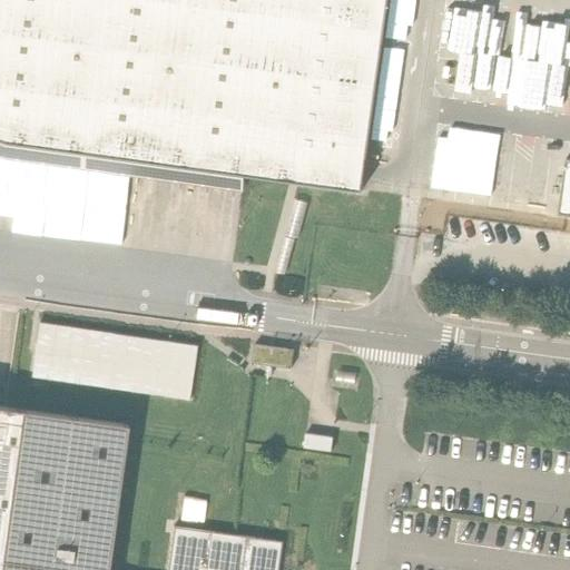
[(0,0),(0,140),(363,189),(387,0),(0,0)]
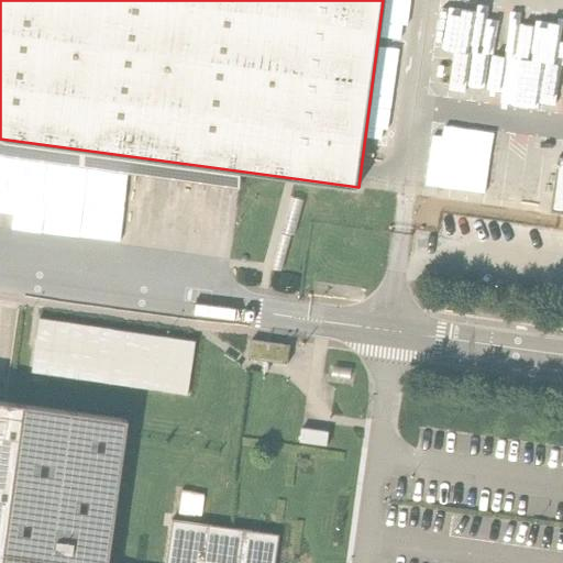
[(509,84),(514,59),(520,61),(522,52),(501,48),(494,92),(509,95),(511,84),(509,84)]
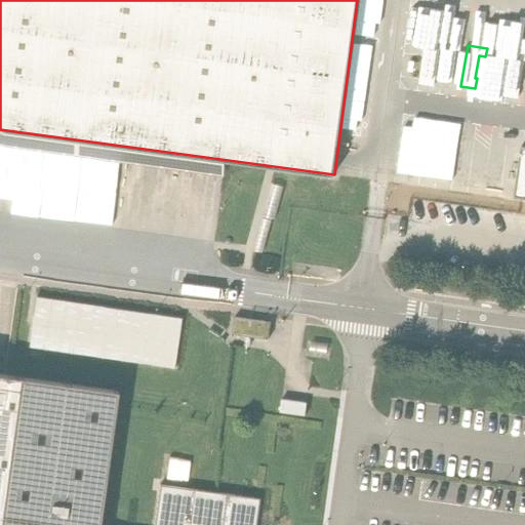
[(32,300),(25,350),(175,371),(183,322),(32,300)]
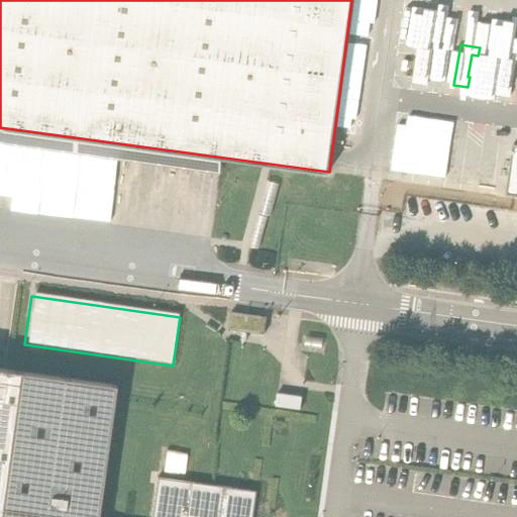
[(267,320),(231,315),(228,330),(265,335),(267,320)]
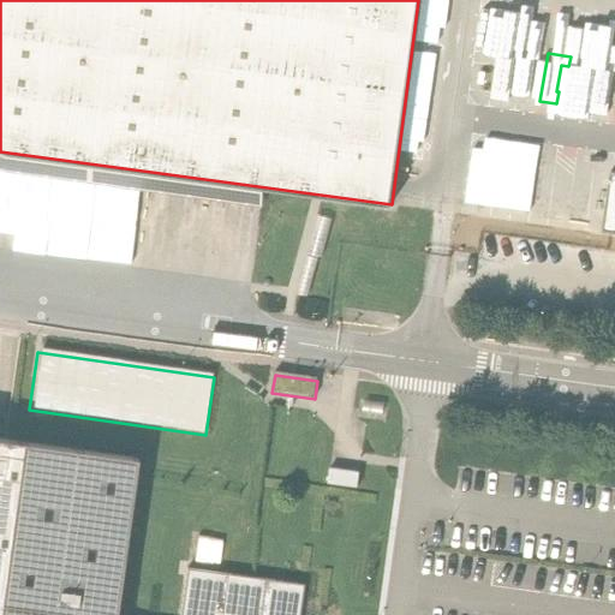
[(0,614),(114,614),(139,453),(0,434),(0,614)]
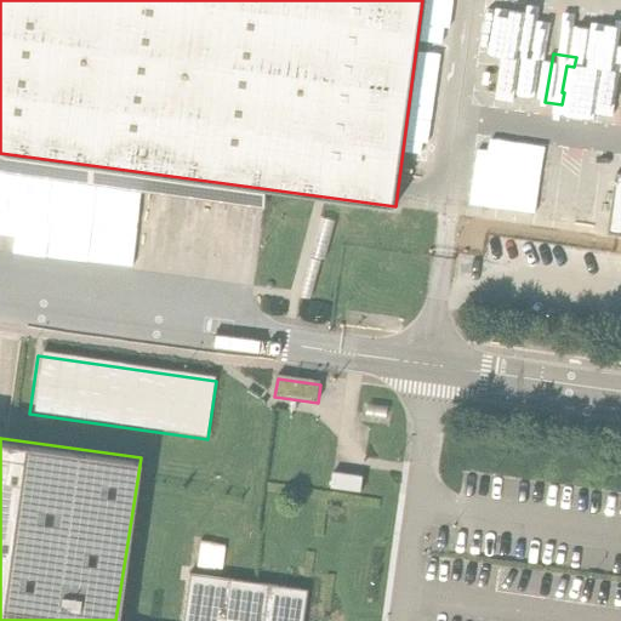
[(364,473),(334,471),(331,490),(362,493),(364,473)]
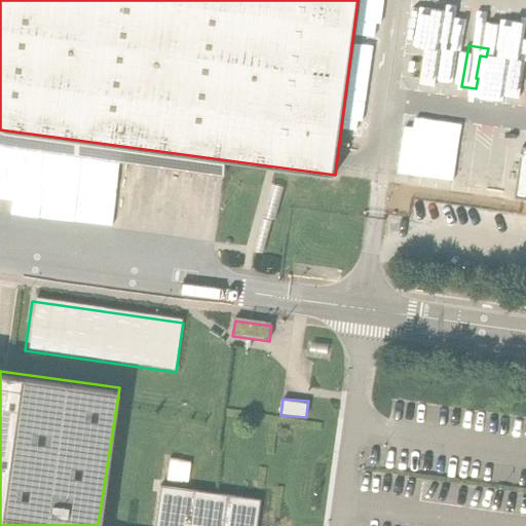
[(188,476),(191,457),(172,454),(170,474),(188,476)]
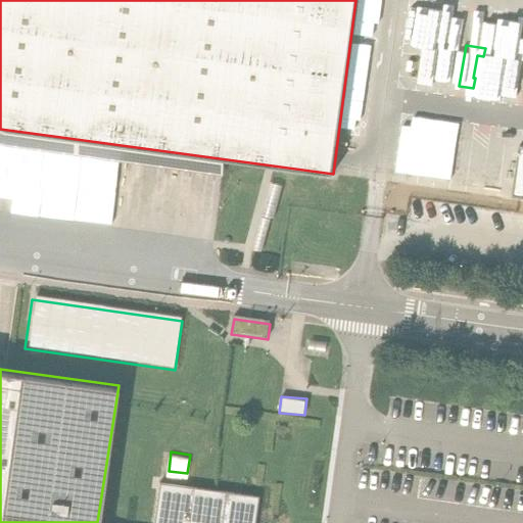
[(249,522),(253,496),(155,484),(150,522),(249,522)]
